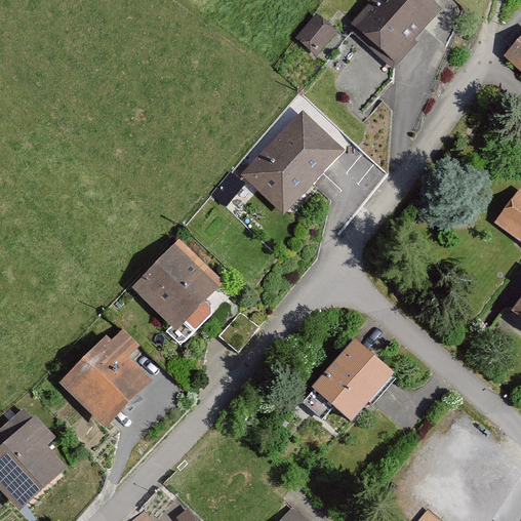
[(436,16),(418,0),(374,0),(347,31),(387,69),(436,16)]
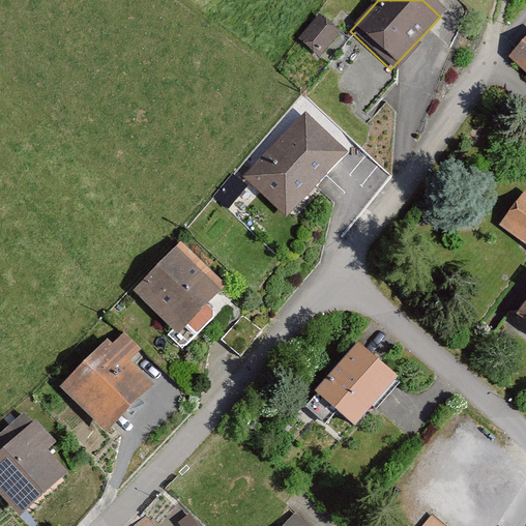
[(317,15),(297,39),(319,56),(338,31),(317,15)]
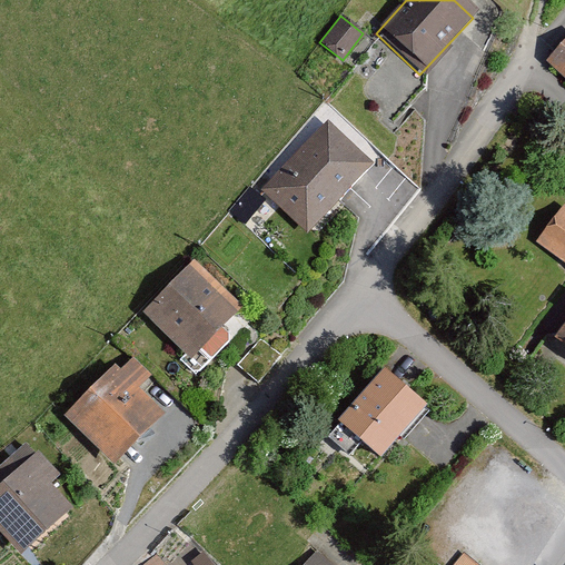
[(564,53),(547,72),(564,88),(564,53)]
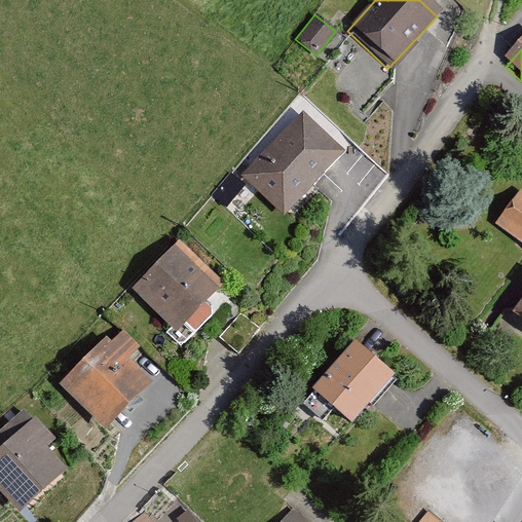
[(335,164),(299,131),(246,186),(282,221),(335,164)]
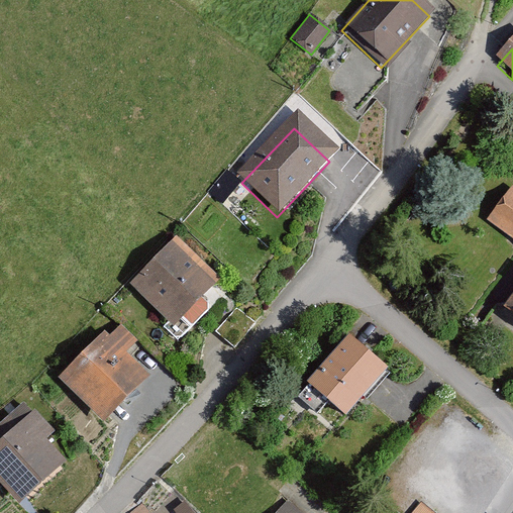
[(512,204),(508,201),(487,227),(512,247),(512,204)]
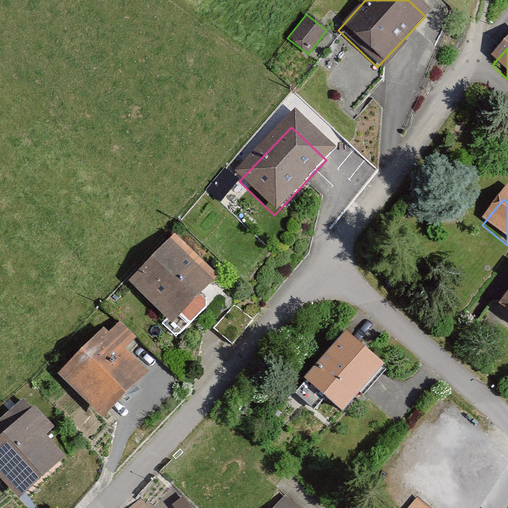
[(218,276),(173,232),(128,279),(174,322),(218,276)]
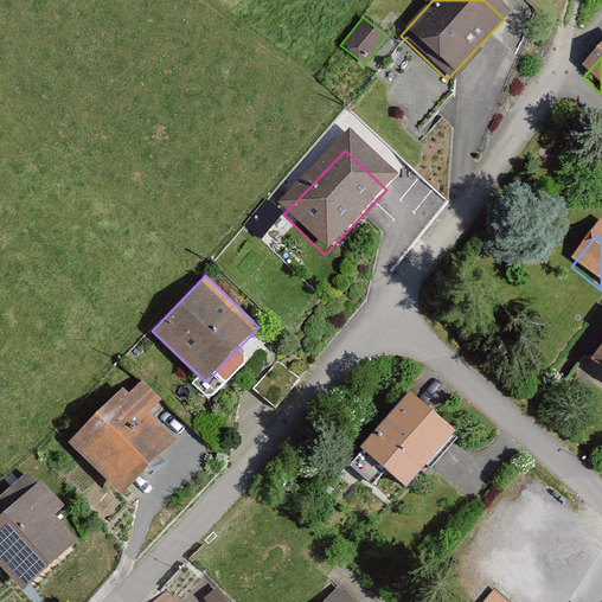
[(601,382),(601,353),(588,372),(601,382)]
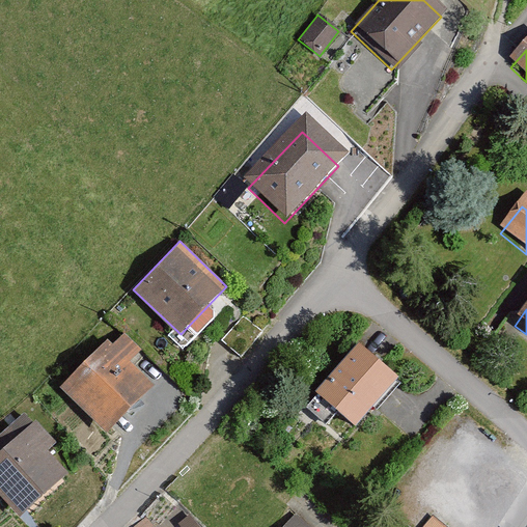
[(112,342),(106,337),(61,384),(110,433),(155,385),(135,367),(146,355),(122,331),(112,342)]
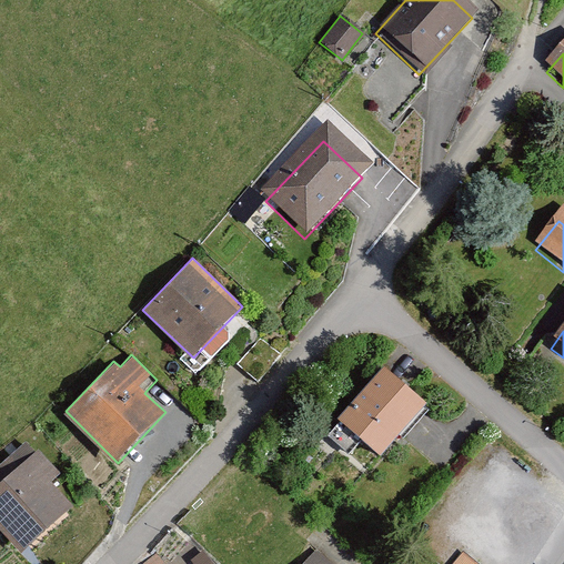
[(335,416),(384,457),(427,406),(384,365),(335,416)]
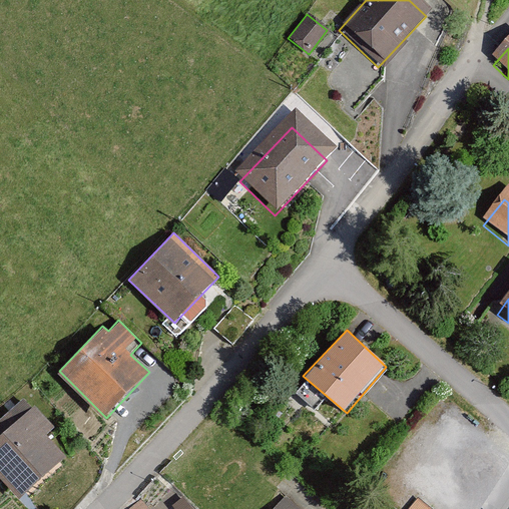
[(51,424),(33,404),(0,432),(0,471),(21,495),(67,456),(44,430),(51,424)]
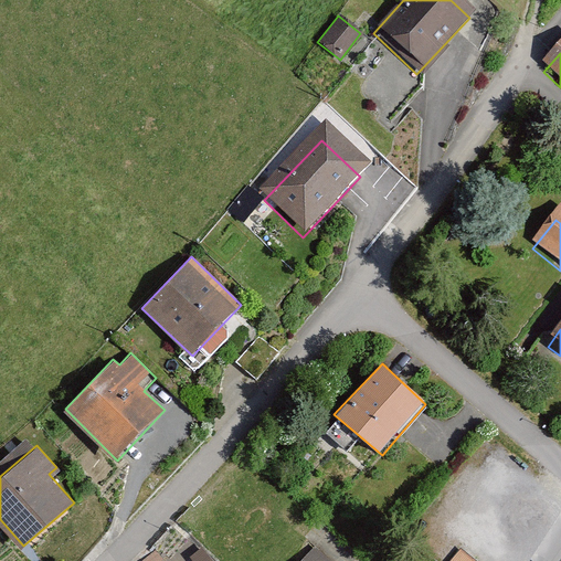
[(324,560),(310,549),(300,560),(324,560)]
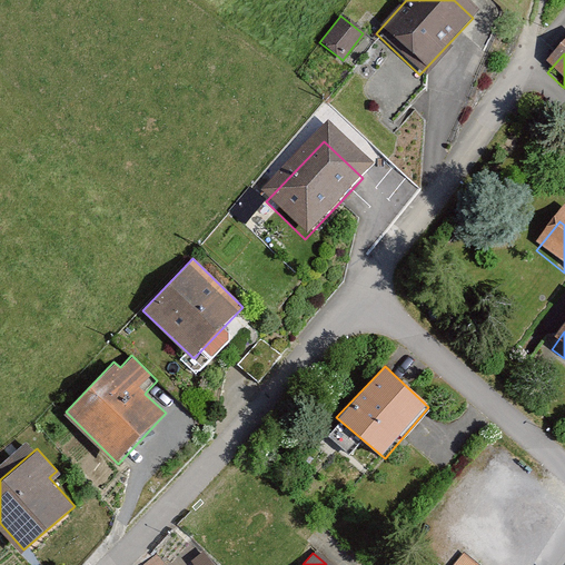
[(473,564),(459,554),(450,564),(473,564)]
